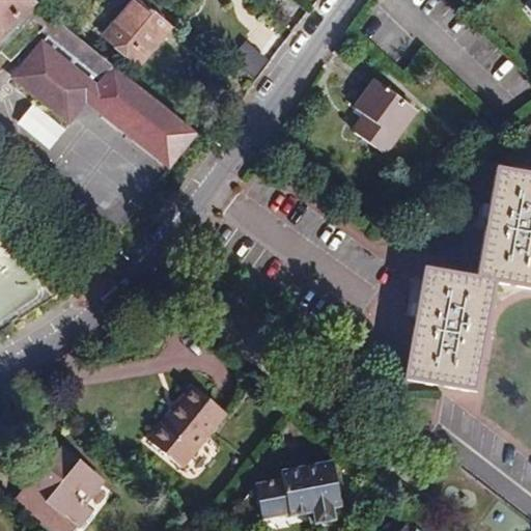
[(0,0),(0,36),(34,3),(30,0),(0,0)]
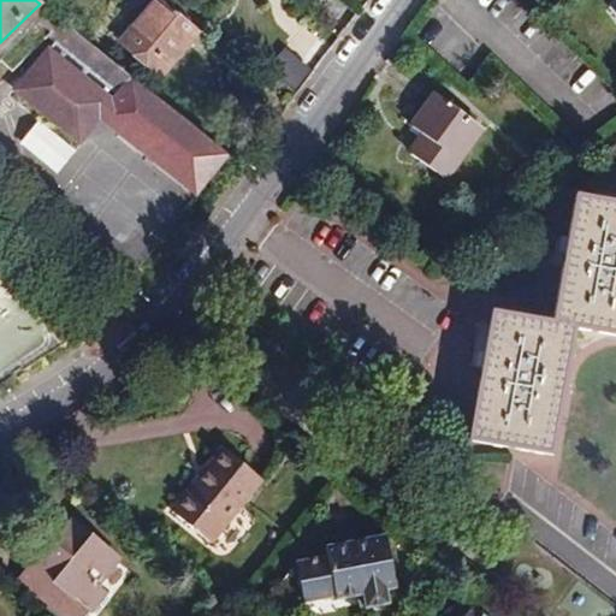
[(161,76),(199,33),(159,0),(155,0),(120,42),(161,76)]
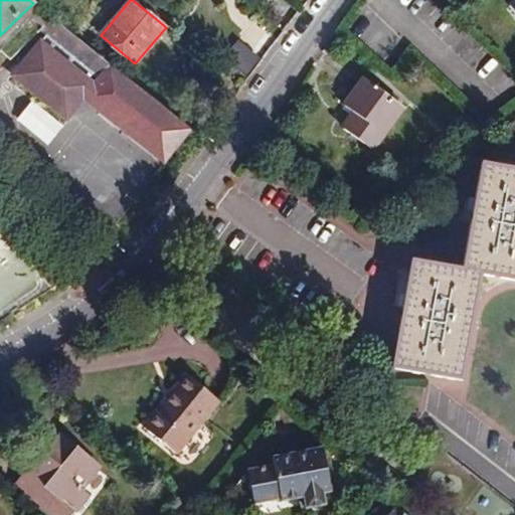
[(514,0),(508,0),(501,7),(514,22),(514,0)]
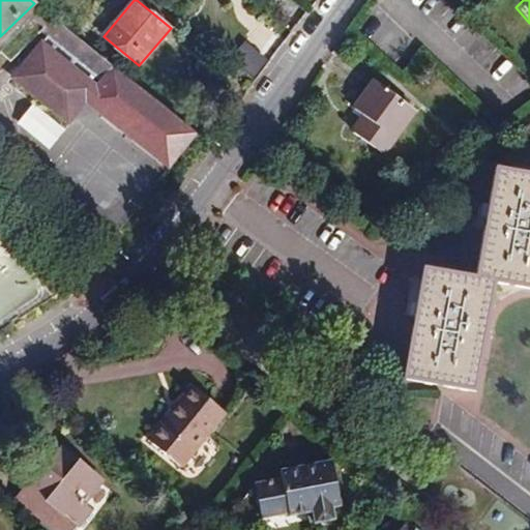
[(48,35),(40,43),(43,46),(50,37),(57,43),(68,30),(34,3),(0,36),(0,52),(35,19),(45,26),(41,30),(48,35)]
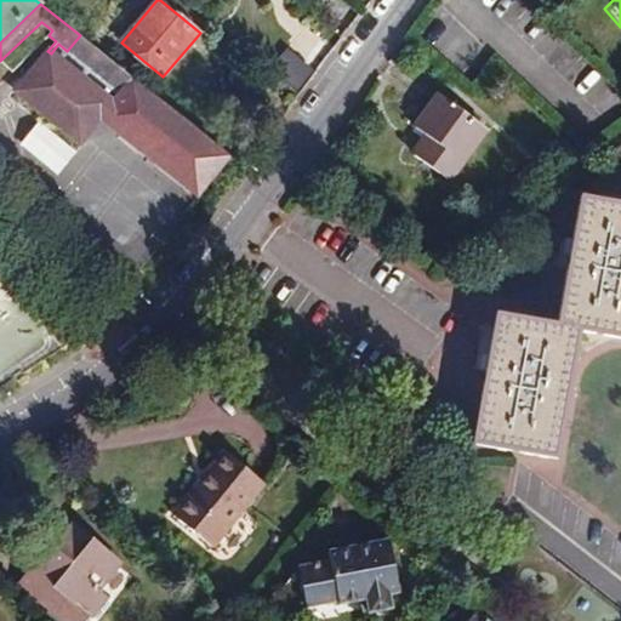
[(121,110),(142,85),(80,35),(67,51),(58,44),(51,53),(47,51),(17,87),(22,91),(20,95),(43,114),(47,109),(56,117),(52,121),(75,141),(78,138),(83,142),(101,119),(120,135),(132,119),(121,110)]
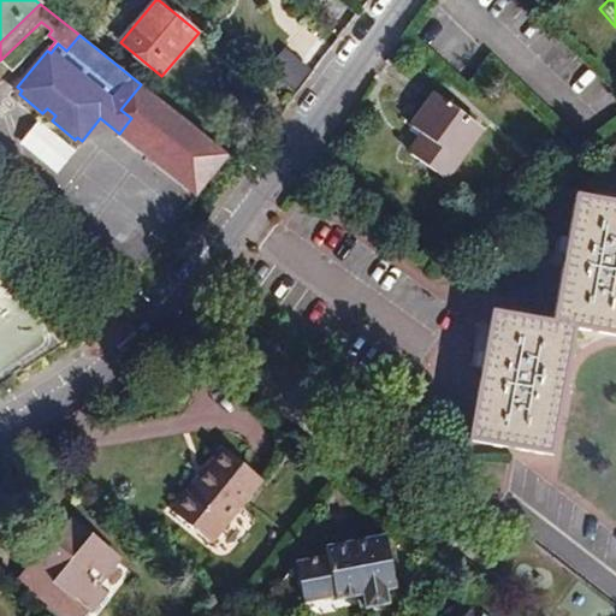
[(227,154),(141,84),(120,110),(131,118),(119,134),(195,194),(227,154)]
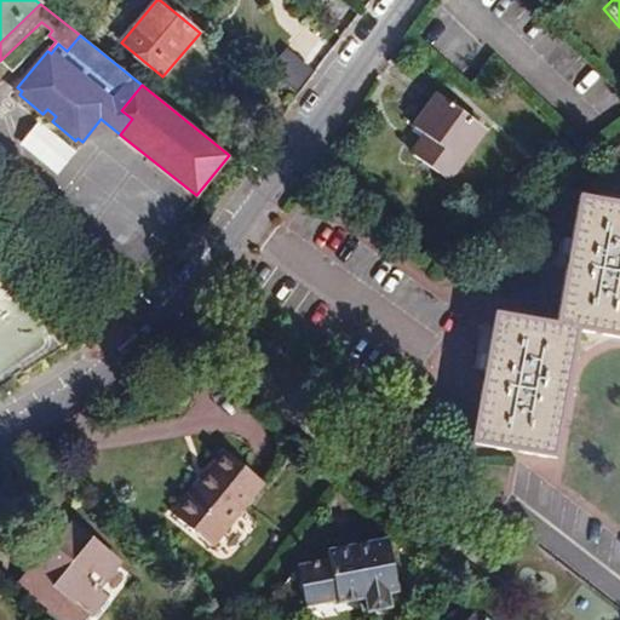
[(435,124),(426,136),(412,154),(448,181),(486,128),(438,95),(423,115),(435,124)]
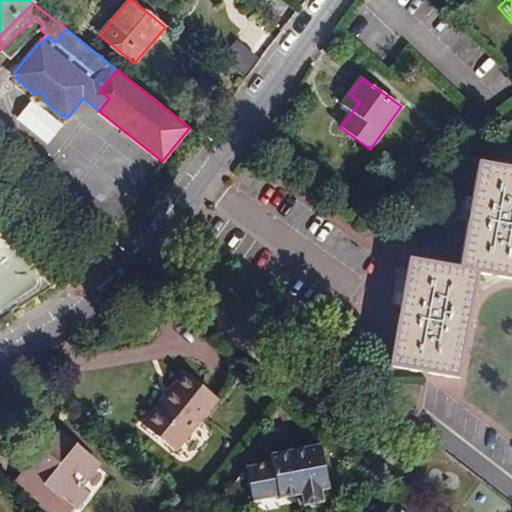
[(35,94),(43,100),(46,96),(39,90),(35,94)]
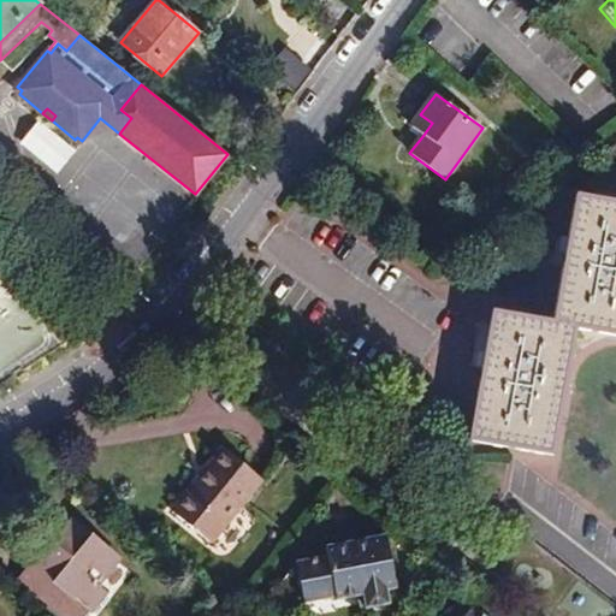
[(412,126),(424,135),(432,123),(420,114),(412,126)]
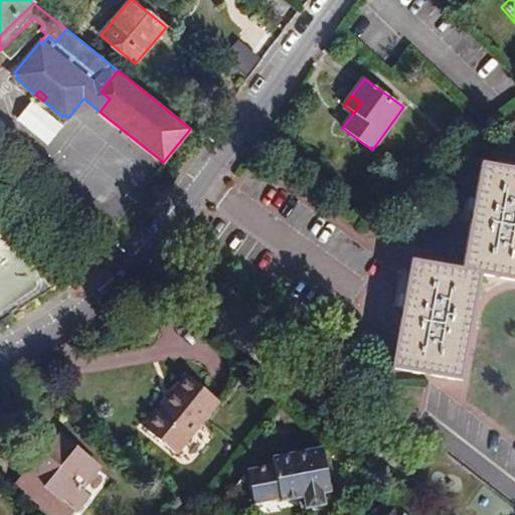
[(463,270),(411,261),(393,368),(462,379),(481,274),(514,280),(514,169),(482,164),(463,270)]
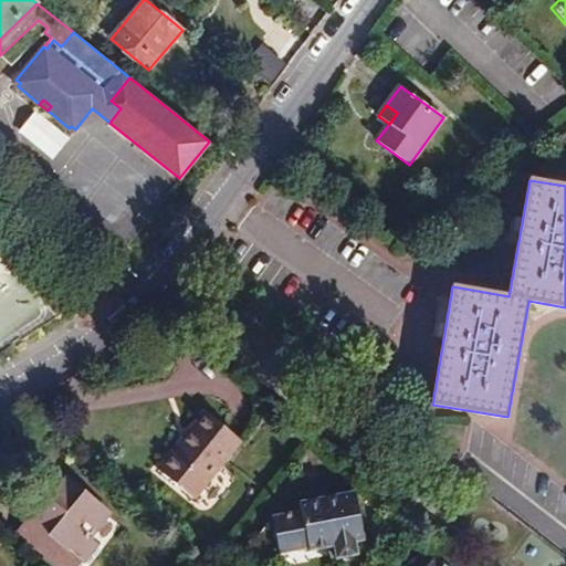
[(1,268),(0,269),(0,345),(4,348),(41,294),(1,268)]
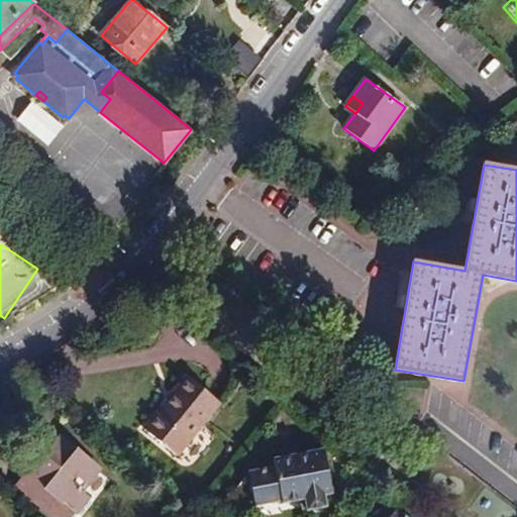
[(220,402),(187,376),(144,429),(177,456),(220,402)]
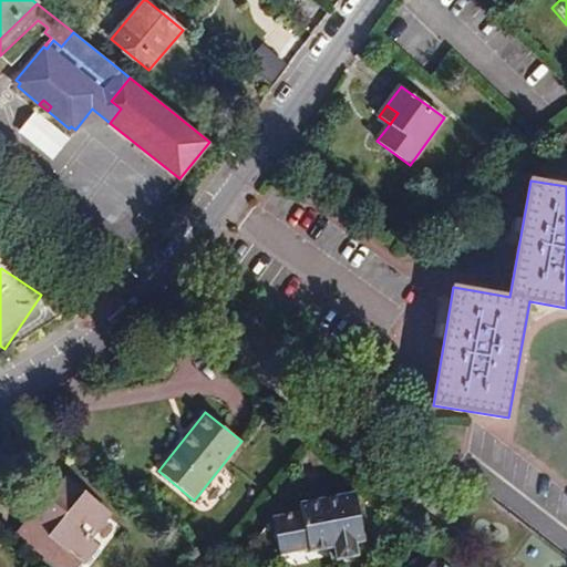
[(20,531),(63,566),(75,566),(82,560),(84,563),(89,563),(101,548),(100,545),(90,537),(111,512),(66,476),(35,515),(33,513),(20,531)]
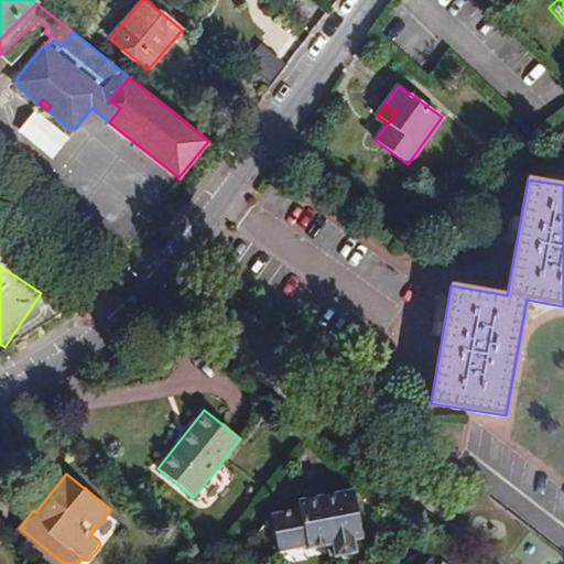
[(354,490),(297,501),(300,509),(270,514),(278,552),(306,546),(307,549),(333,544),(335,555),(356,552),(354,540),(364,538),(354,490)]
